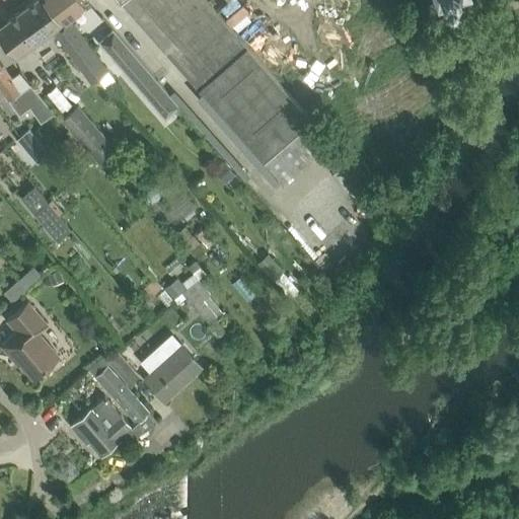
[(43,0),(32,0),(0,24),(0,36),(15,57),(53,28),(60,23),(43,0)]
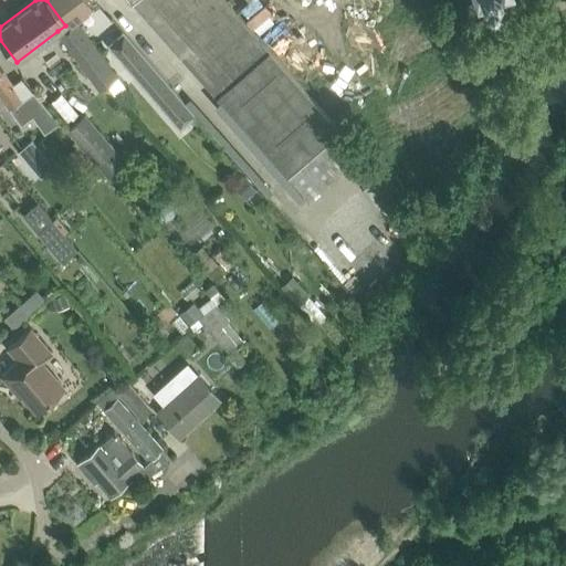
[(46,0),(65,25),(58,31),(76,56),(93,45),(73,19),(93,4),(88,0),(46,0)]
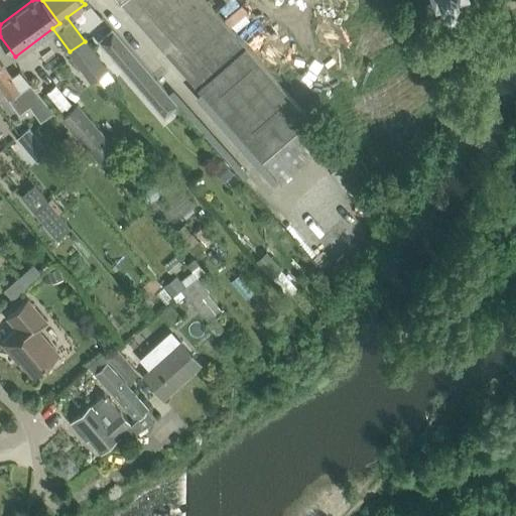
[(204,0),(119,0),(120,1),(197,87),(244,44),(233,32),(204,0)]
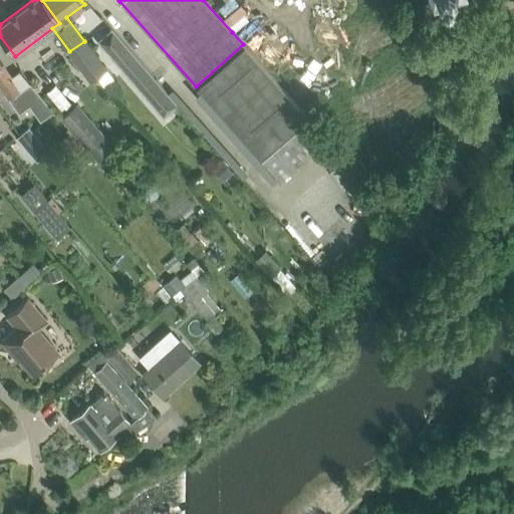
[(111,27),(97,40),(163,117),(178,104),(111,27)]
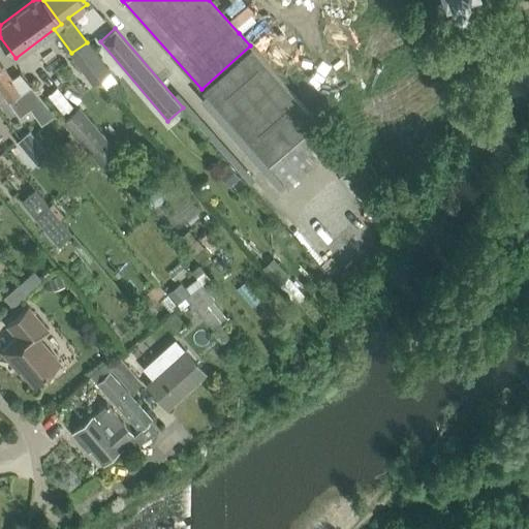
[(84,70),(99,59),(87,42),(71,53),(84,70)]
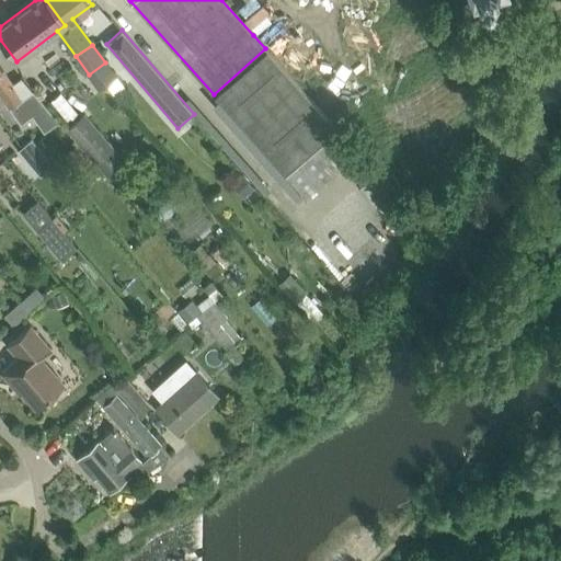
[(306,197),(346,161),(355,153),(334,128),(335,127),(265,48),(214,94),(306,197)]
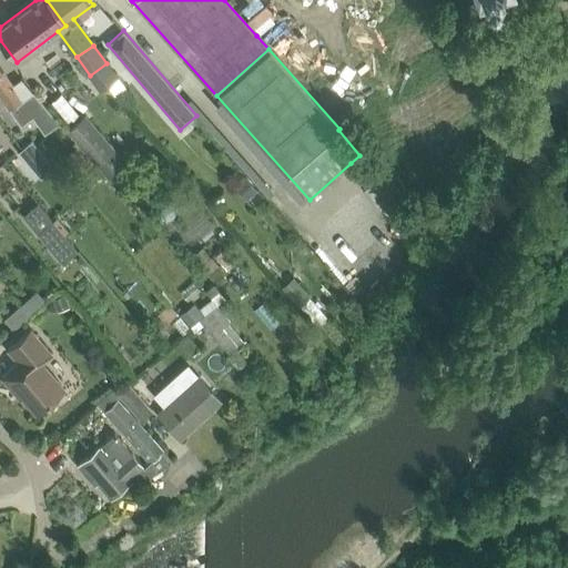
[(0,94),(10,109),(20,124),(32,115),(44,133),(59,122),(33,92),(22,100),(0,67),(0,94)]
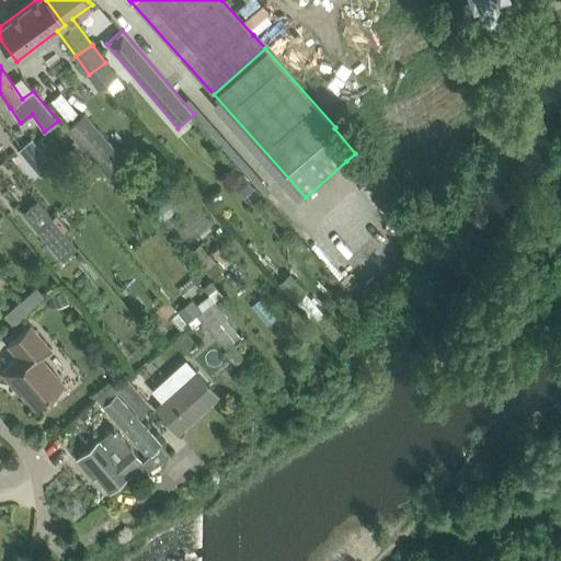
[(66,128),(78,142),(92,159),(116,186),(134,171),(83,113),(66,128)]
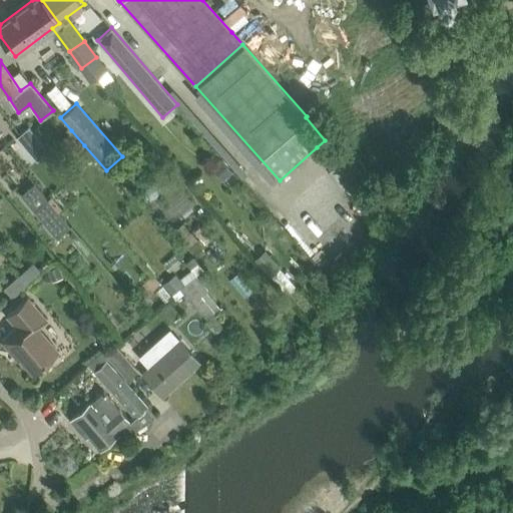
[(26,147),(38,137),(29,126),(17,136),(26,147)]
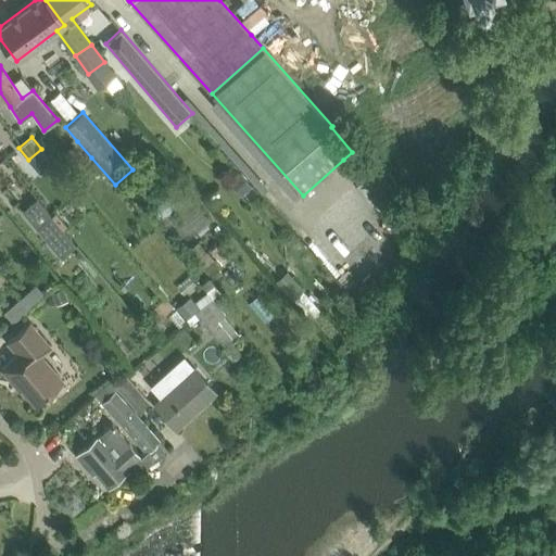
[(78,169),(91,158),(77,141),(64,152),(78,169)]
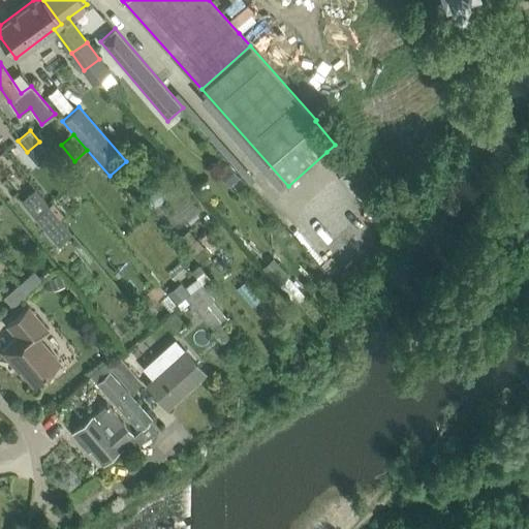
[(228,186),(239,177),(228,163),(217,173),(228,186)]
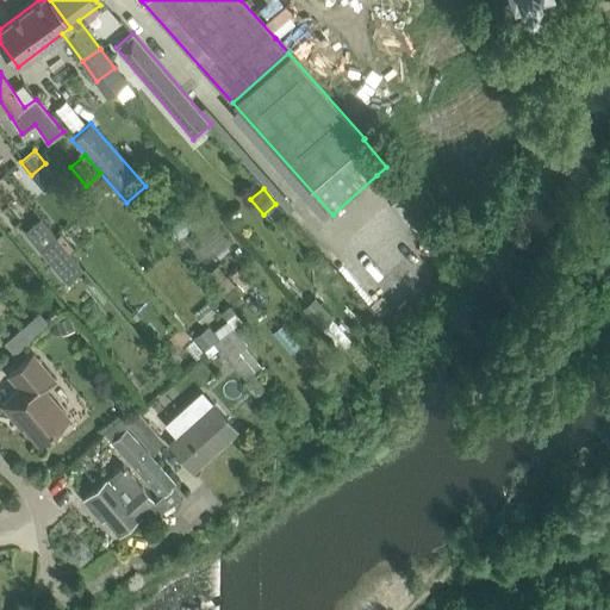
[(67,281),(83,268),(56,236),(39,249),(67,281)]
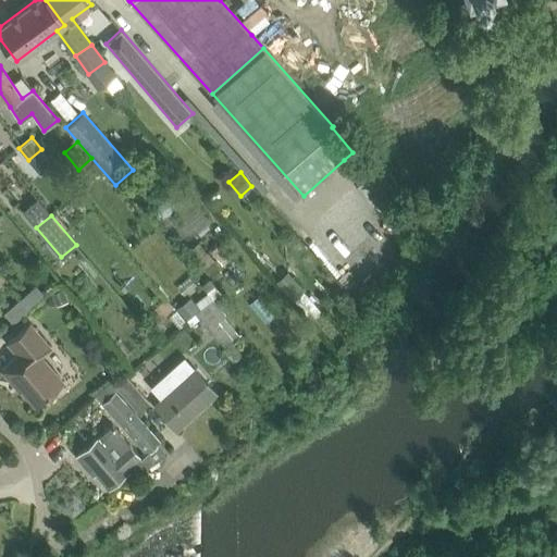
[(213,274),(222,267),(199,240),(189,248),(213,274)]
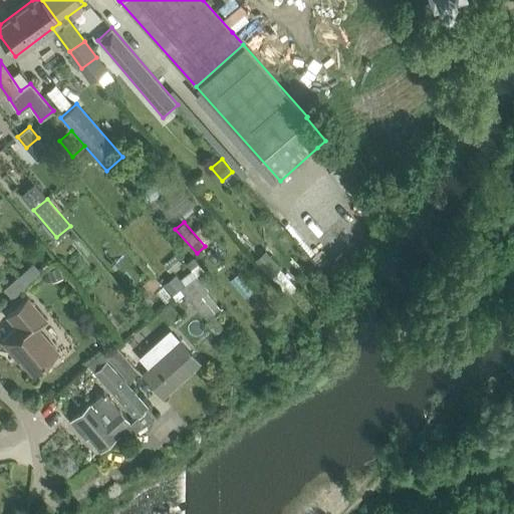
[(186,263),(191,270),(194,273),(196,275),(204,269),(194,257),(186,263)]
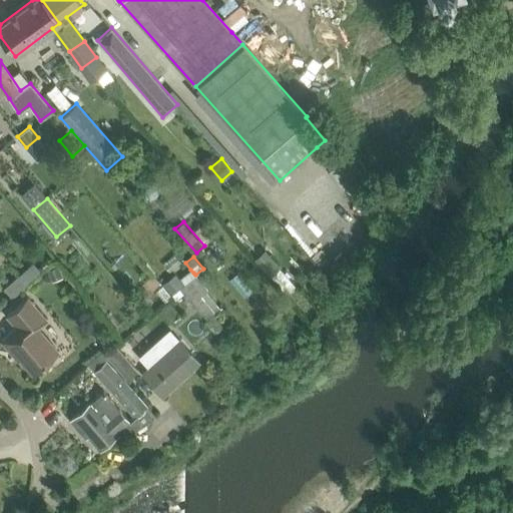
[(32,262),(8,285),(16,293),(40,270),(32,262)]
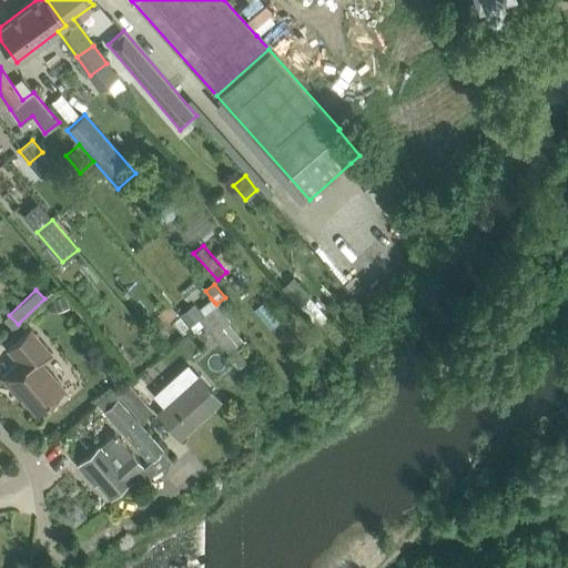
[(58,311),(70,306),(64,293),(52,297),(58,311)]
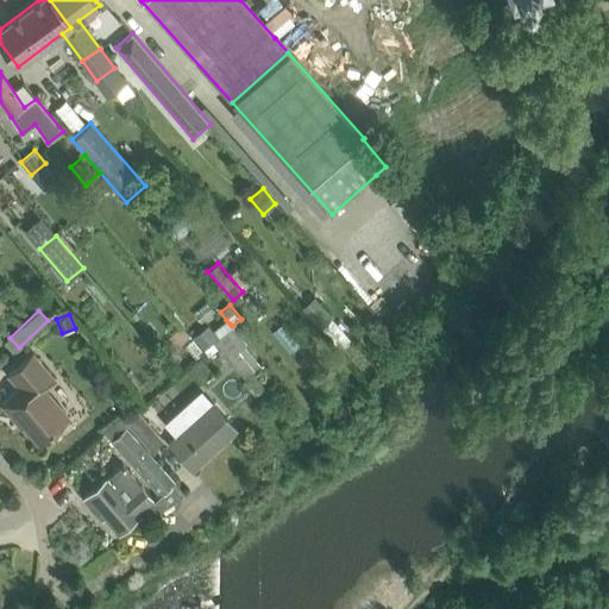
[(232,326),(230,324),(226,320),(212,331),(207,325),(194,336),(203,349),(202,349),(202,350),(232,326)]
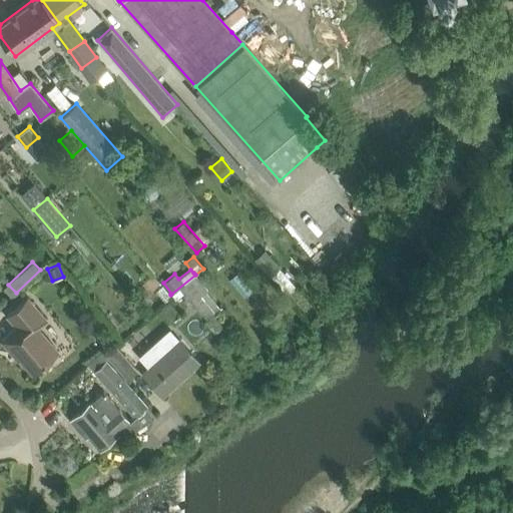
[(152,274),(144,281),(151,290),(159,283),(152,274)]
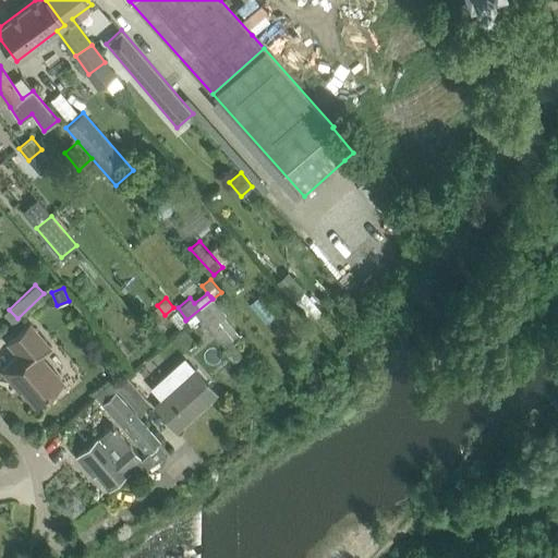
[(213,299),(186,320),(191,326),(199,318),(207,328),(208,329),(209,328),(210,328),(223,346),(239,334),(225,316),(226,315),(213,299)]
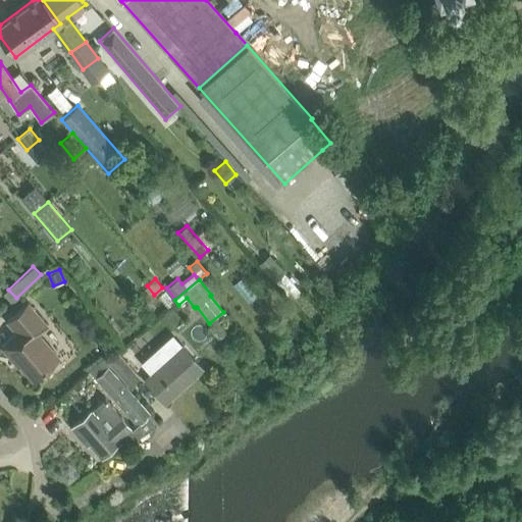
[(47,325),(28,302),(7,320),(17,332),(2,346),(13,360),(15,358),(19,363),(17,365),(18,366),(20,364),(34,380),(59,358),(38,333),(47,325)]
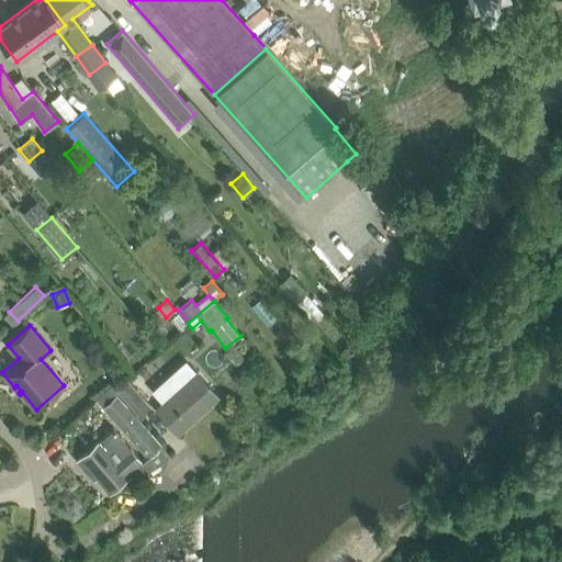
[(218,396),(204,380),(197,371),(194,372),(186,362),(155,391),(164,401),(156,408),(178,434),(218,396)]
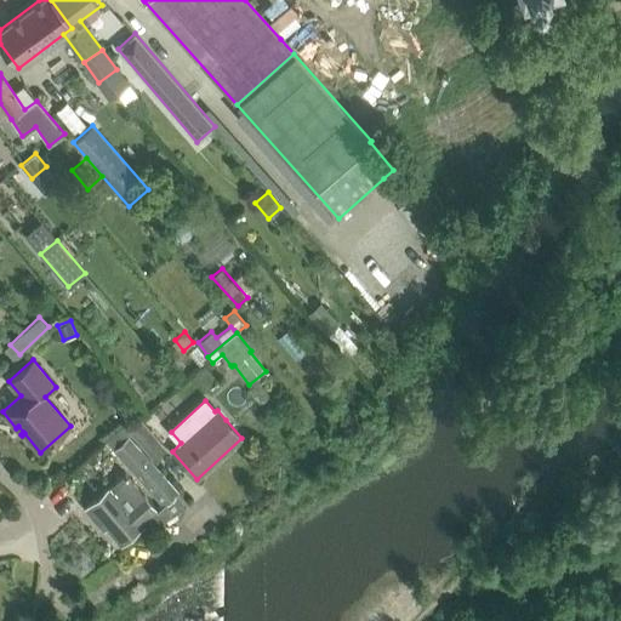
[(154,460),(155,459),(167,448),(140,417),(126,429),(154,460)]
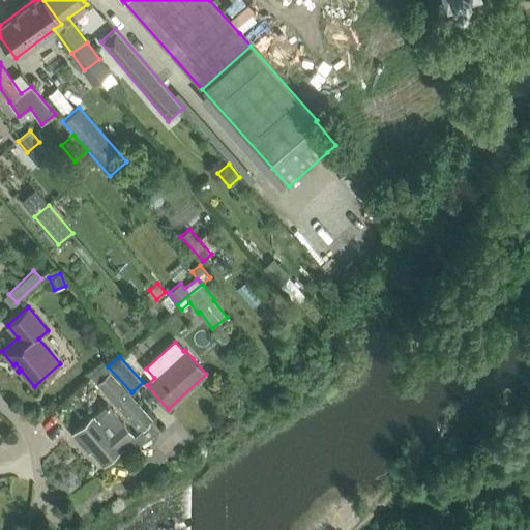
[(102,464),(122,447),(126,452),(159,428),(111,372),(96,383),(112,400),(107,404),(72,434),(84,446),(86,444),(102,464)]
